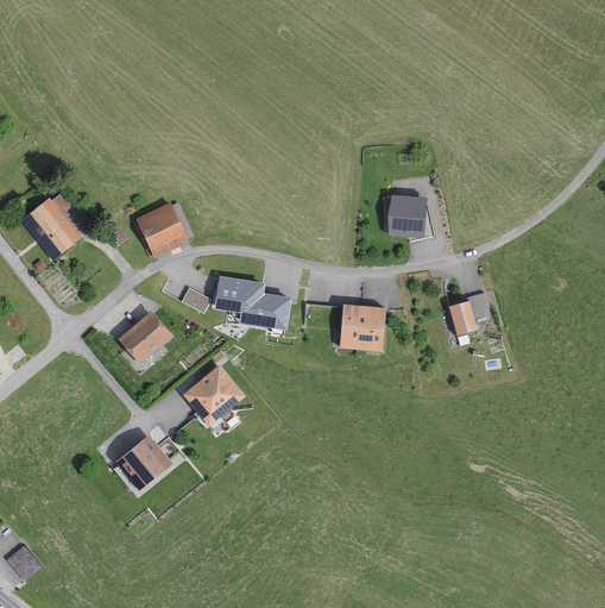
[(426,233),(428,201),(398,199),(396,231),(426,233)]
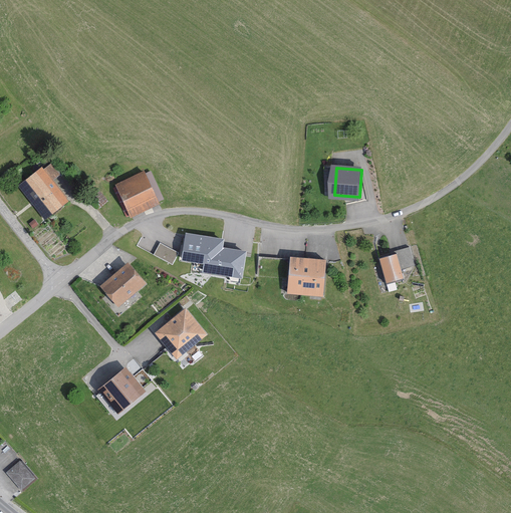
[(67,197),(45,170),(28,185),(51,211),(67,197)]
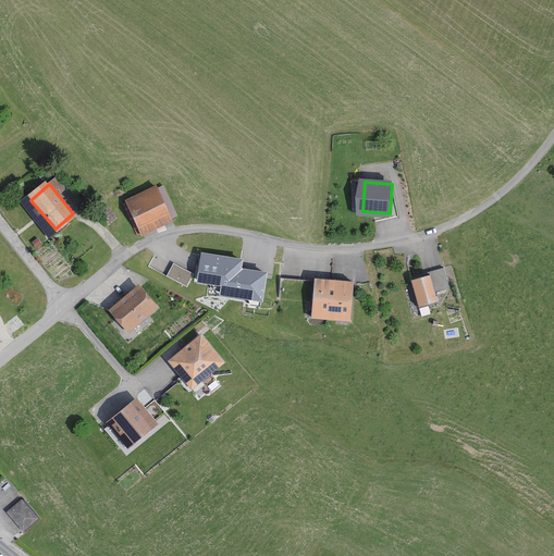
[(170,220),(154,187),(124,201),(140,234),(170,220)]
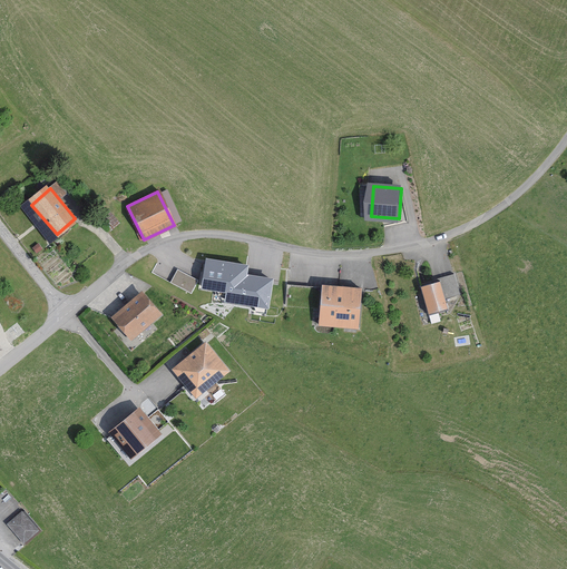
[(252,264),(209,258),(206,288),(228,291),(227,302),(274,308),(277,277),(251,274),(252,264)]
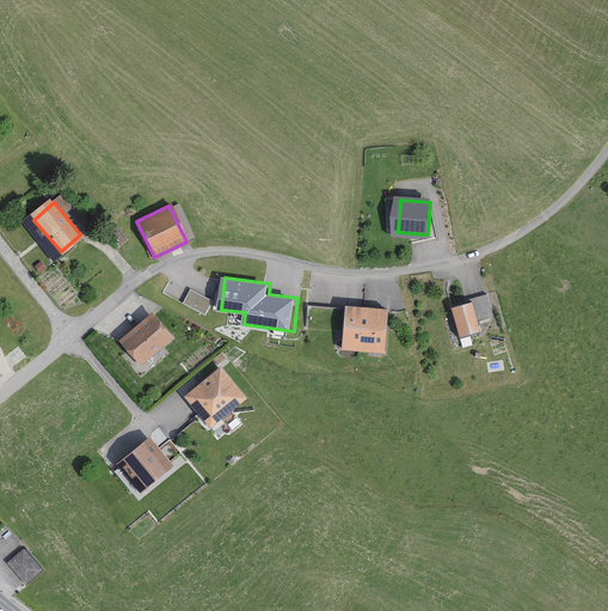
[(209,312),(216,298),(195,286),(186,300),(209,312)]
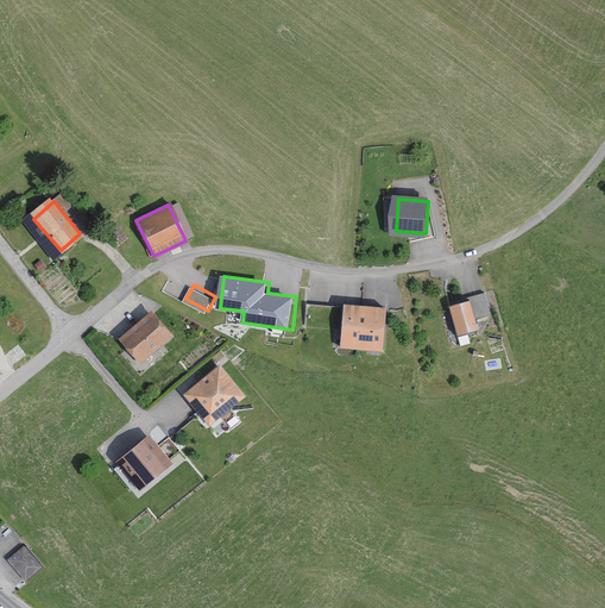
[(468,299),(468,301),(448,307),(457,336),(477,330),(474,323),(492,317),(485,294),(468,299)]
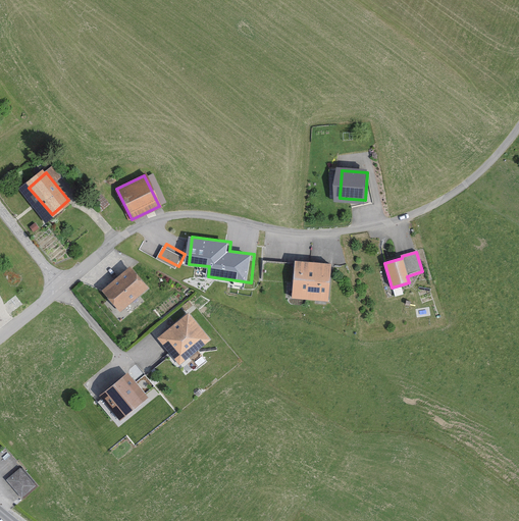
[(327,302),(330,264),(294,262),(291,299),(327,302)]
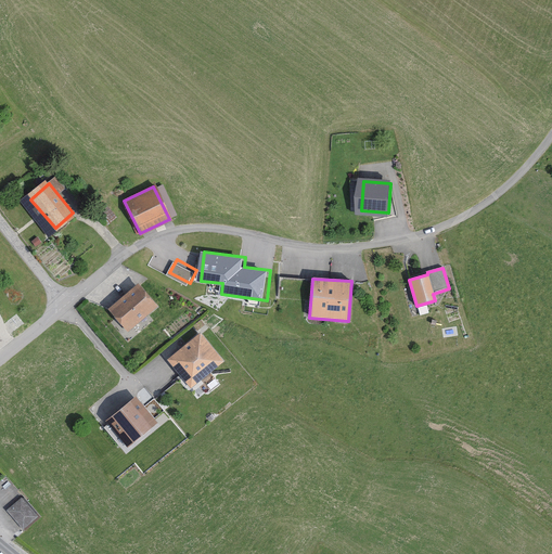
[(116,308),(135,327),(161,305),(142,285),(116,308)]
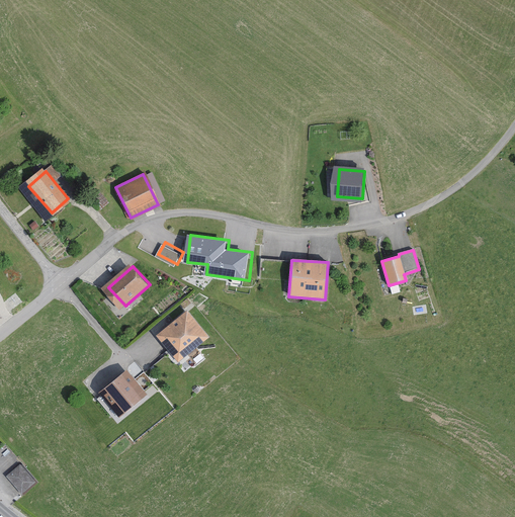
[(208,335),(188,311),(162,333),(182,356),(208,335)]
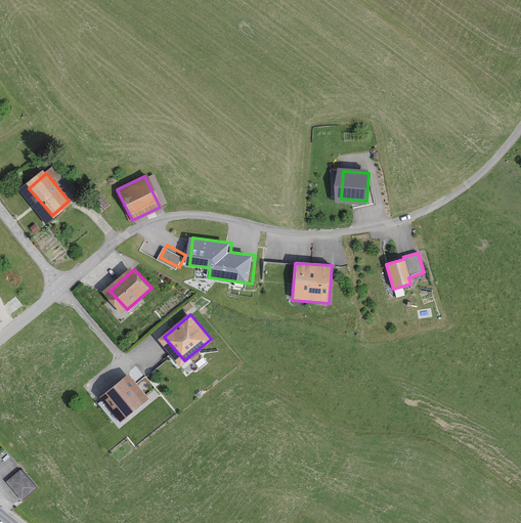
[(147,398),(127,374),(99,397),(120,422),(147,398)]
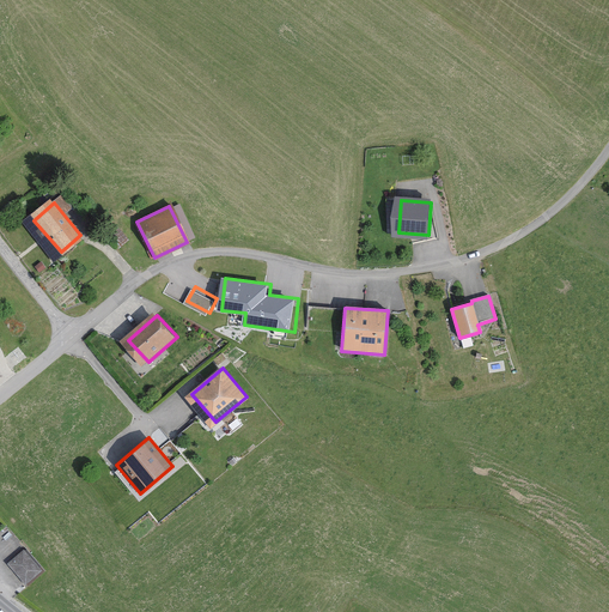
[(42,568),(25,549),(11,563),(28,581),(42,568)]
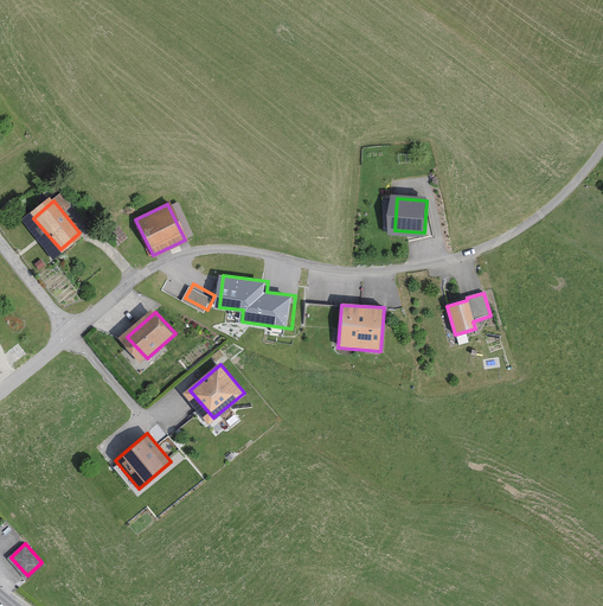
All buildings are outlined.
